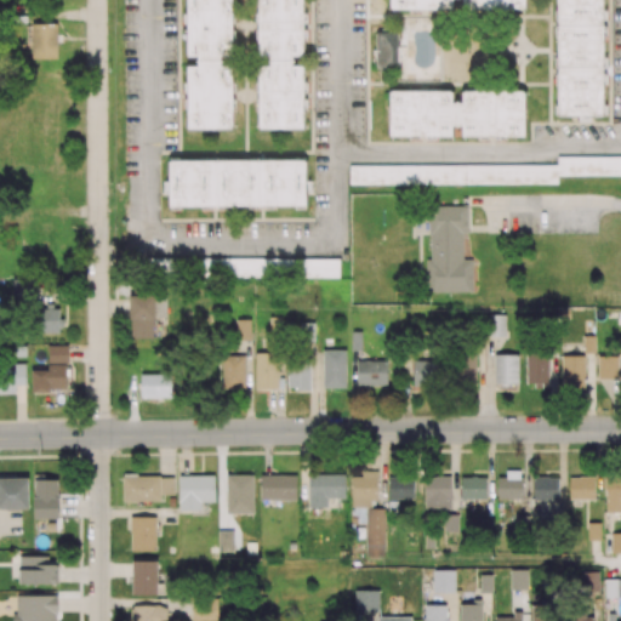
[(559,307),(559,317),(569,317),(569,307),(559,307)]
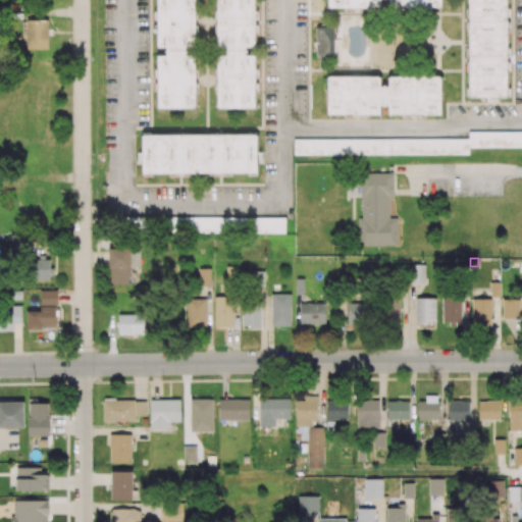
[(12,290),(12,298),(22,298),(22,290),(12,290)]
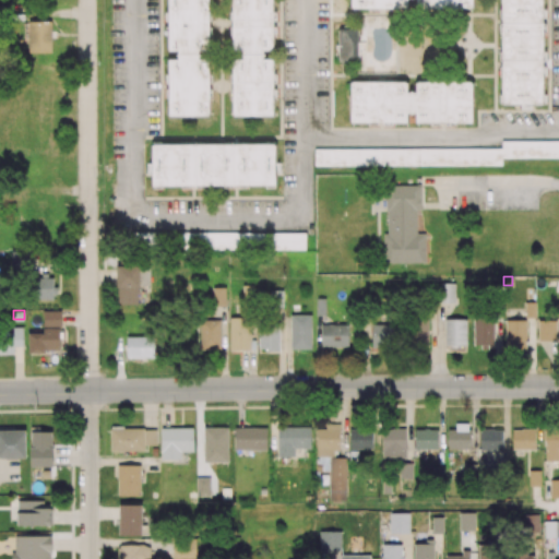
[(61,325),(44,325),(44,310),(61,310),(61,325)]
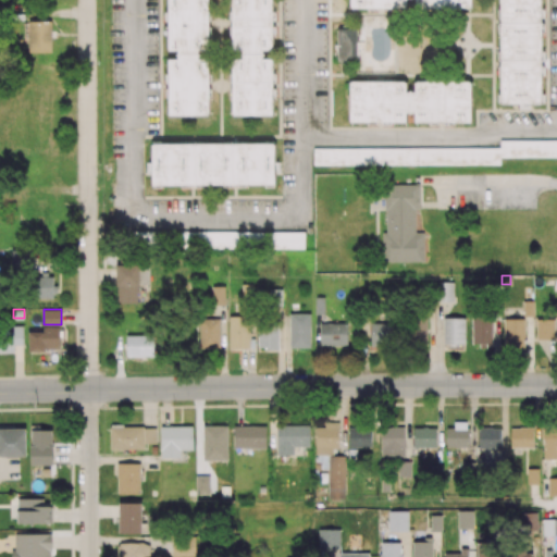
[(554,319),(536,319),(536,338),(554,338),(554,319)]
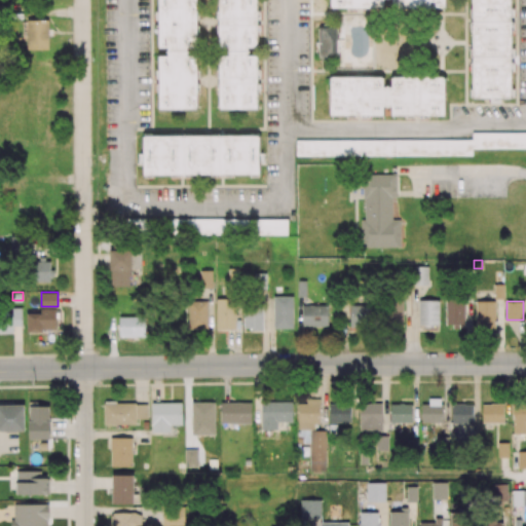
[(192,401),(191,435),(215,435),(215,401),(192,401)]
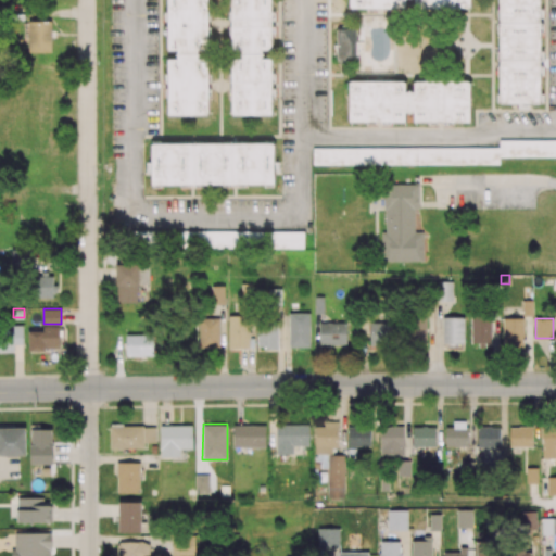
[(234,424),(234,446),(265,446),(265,425),(234,424)]
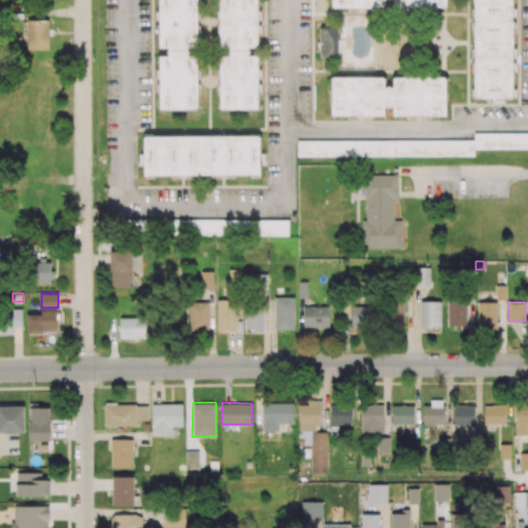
[(262,402),(263,430),(278,430),(278,422),(293,422),(293,402),(262,402)]
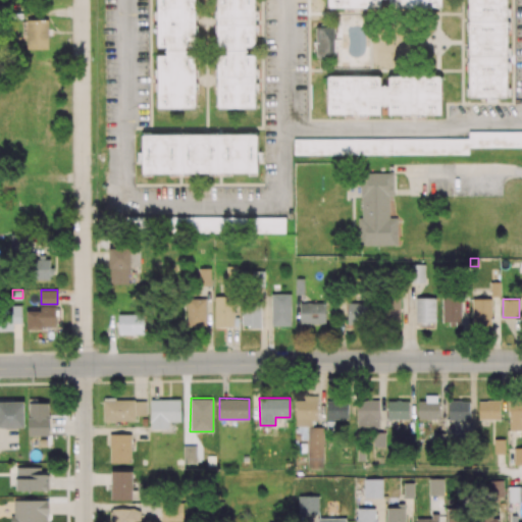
[(150,399),(151,427),(168,427),(168,420),(180,420),(180,399),(150,399)]
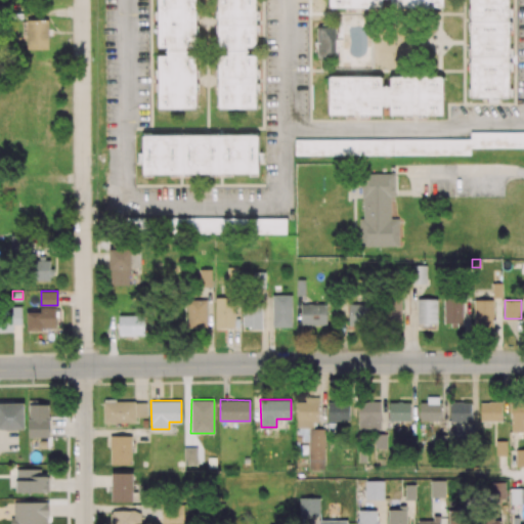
[(24,402),(0,402),(0,428),(24,428),(24,402)]
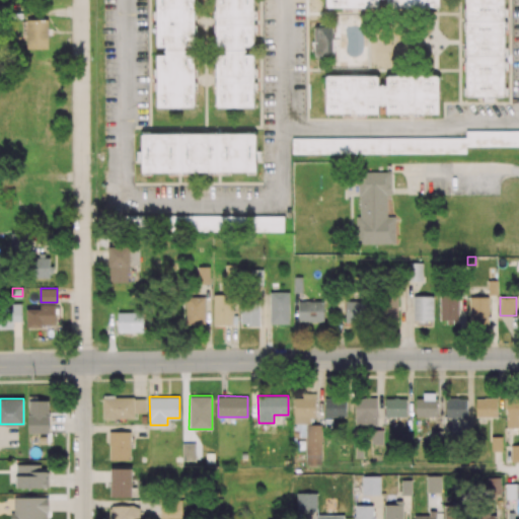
[(109,444),(109,458),(130,459),(130,432),(108,431),(108,444),(109,444)]
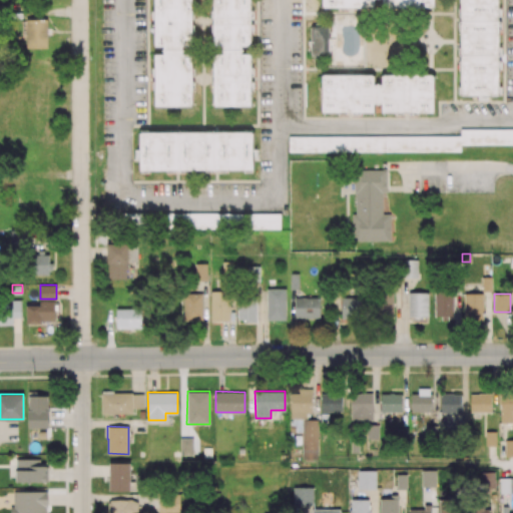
[(496,431),(486,431),(486,446),(496,446),(496,431)]
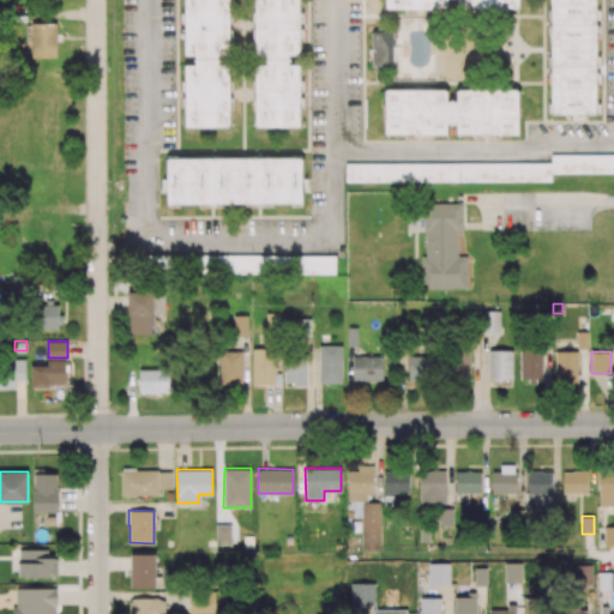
[(216,524),(216,545),(230,543),(230,524),(216,524)]
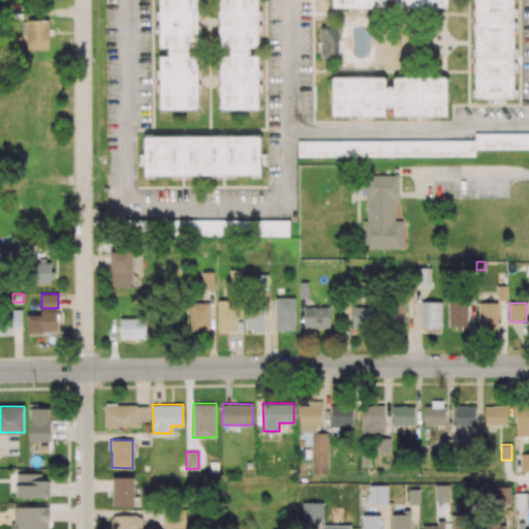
[(209,461),(209,471),(218,471),(218,461),(209,461)]
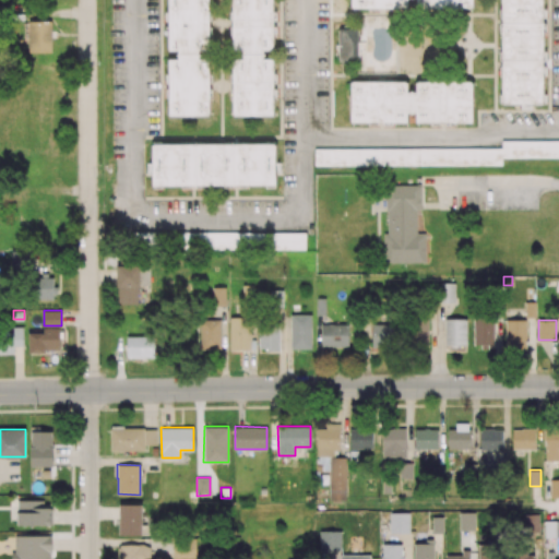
[(141,504),(119,504),(119,534),(141,535),(141,504)]
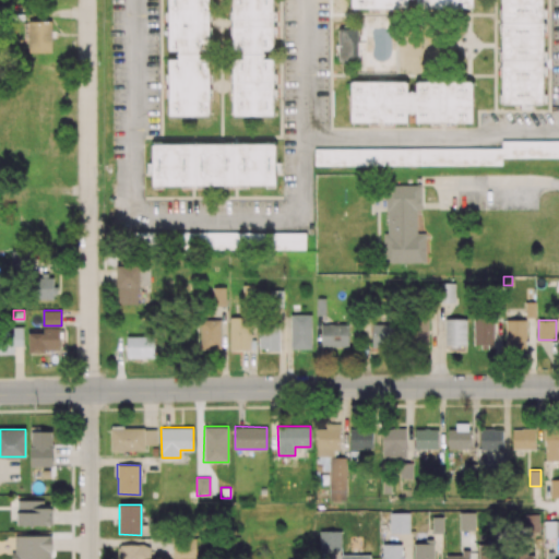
[(390,512),(390,533),(409,533),(409,512),(390,512)]
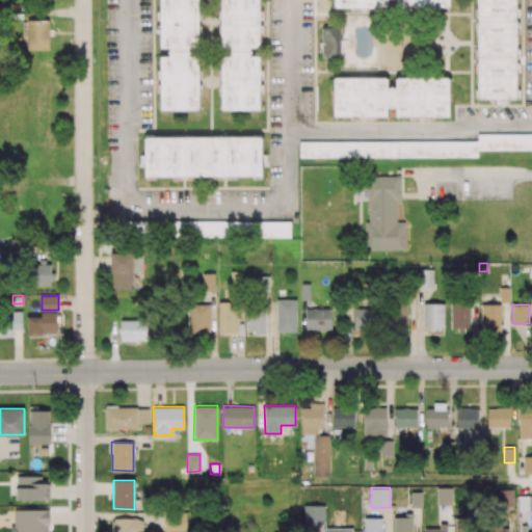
[(436,487),(436,504),(451,504),(451,487),(436,487)]
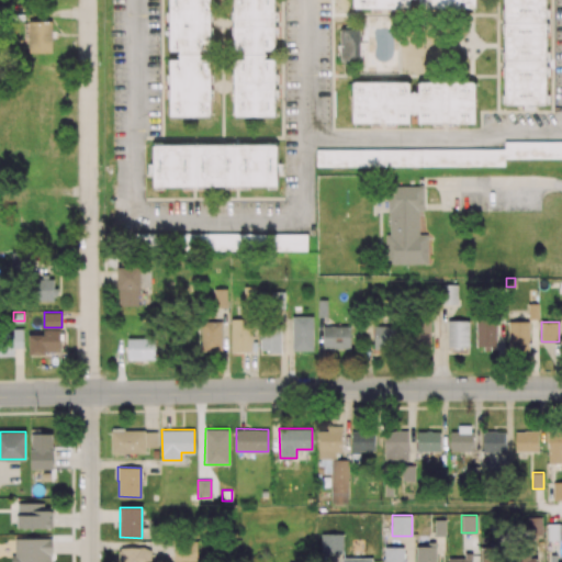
[(445,519),(435,519),(435,536),(445,536),(445,519)]
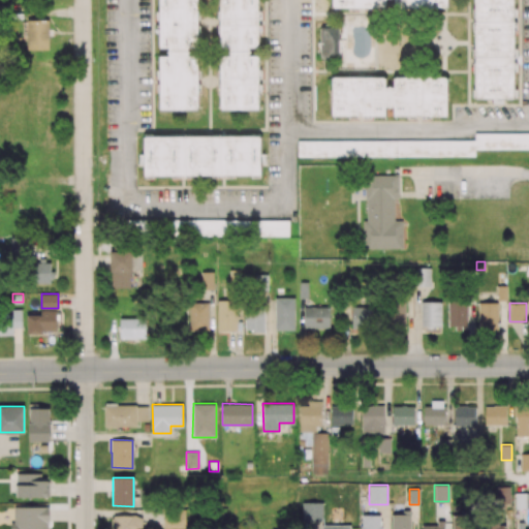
[(322,502),(303,502),(303,520),(322,520),(322,502)]
